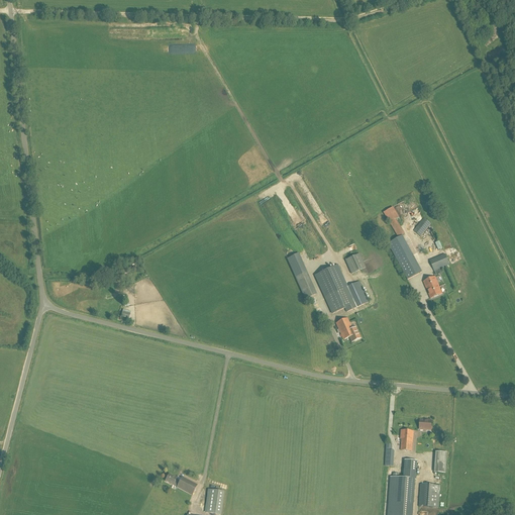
[(391,206),(382,211),(391,227),(397,236),(396,237),(405,252),(406,254),(413,249),(398,223),(394,217),(397,216),(391,206)]
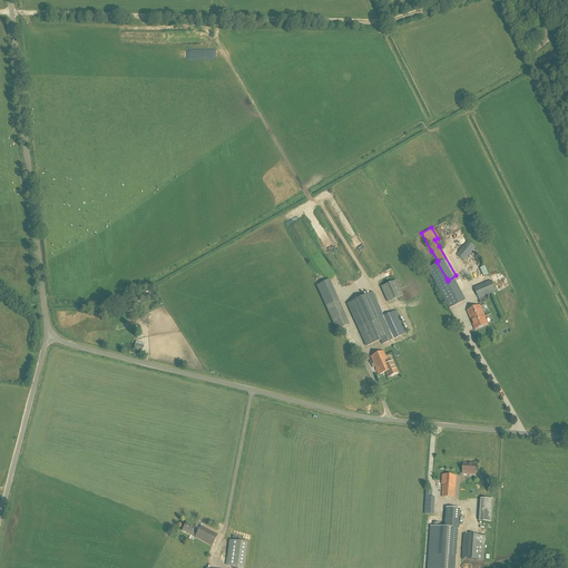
[(467,240),(454,254),(462,260),(473,246),(467,240)]
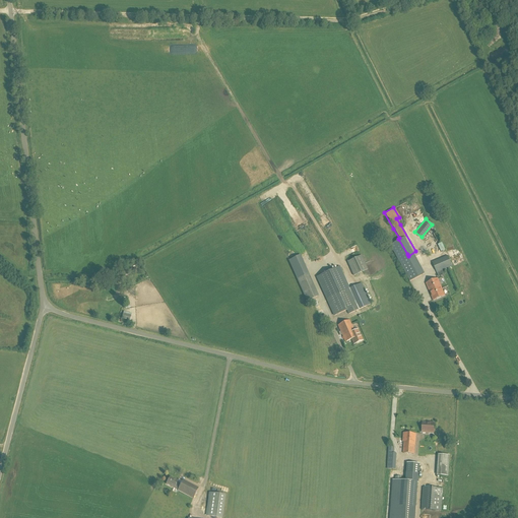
[(300,253),(288,257),(295,272),(306,268),(300,253)]
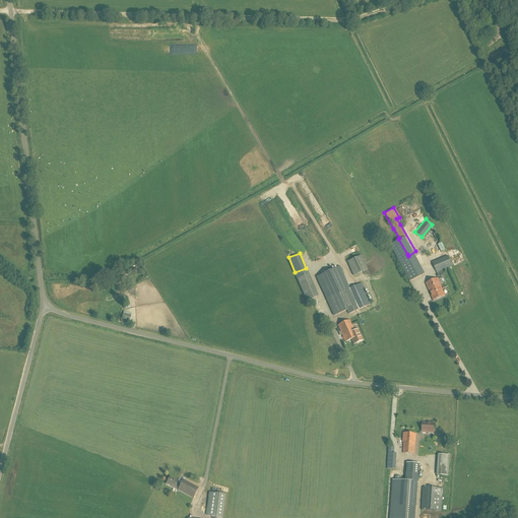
[(366,267),(365,265),(360,254),(345,260),(350,272),(351,273),(366,267)]
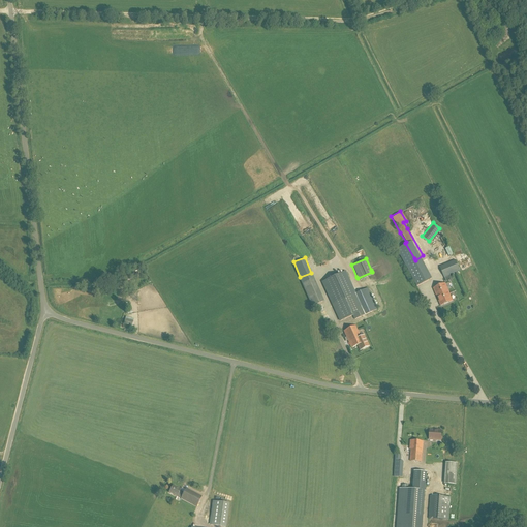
[(454,258),(437,265),(442,276),(458,270),(454,258)]
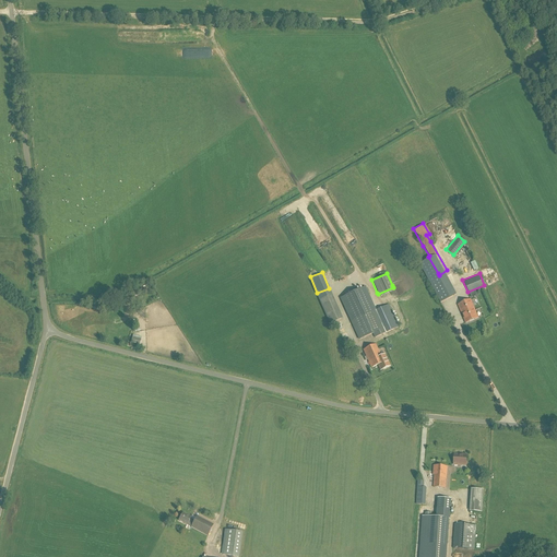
[(363,285),(339,296),(350,319),(357,338),(370,331),(372,335),(380,332),(395,326),(386,303),(372,308),(363,285)]
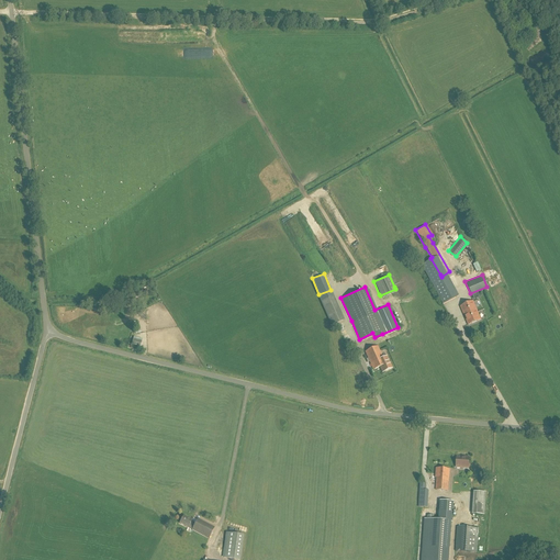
[(467,323),(479,317),(471,300),(459,304),(467,323)]
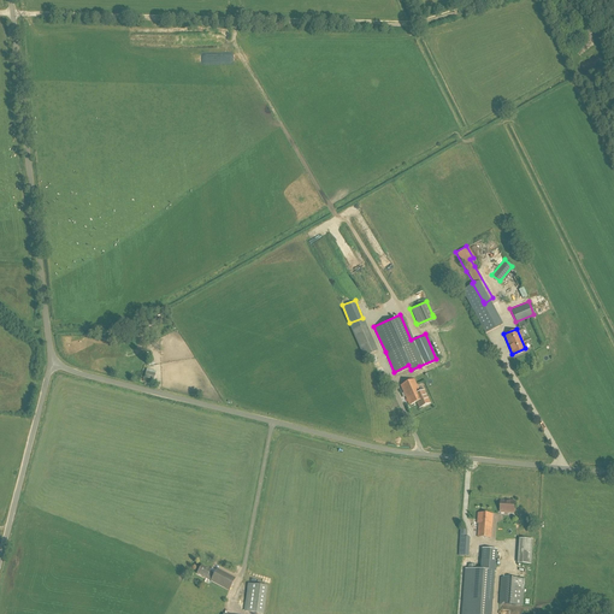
[(421,389),(417,391),(412,378),(397,384),(407,403),(414,400),(418,406),(427,402),(421,389)]
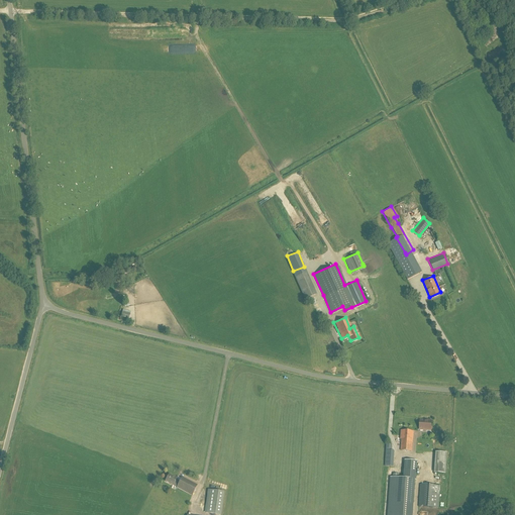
[(429,428),(430,419),(425,418),(425,419),(418,418),(418,427),(421,427),(421,428),(429,428)]
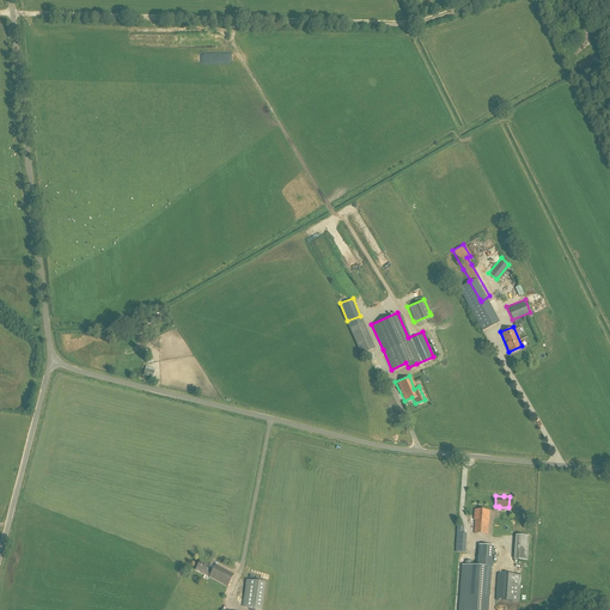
[(486,532),(487,508),(473,507),(471,518),(474,518),(473,531),(486,532)]
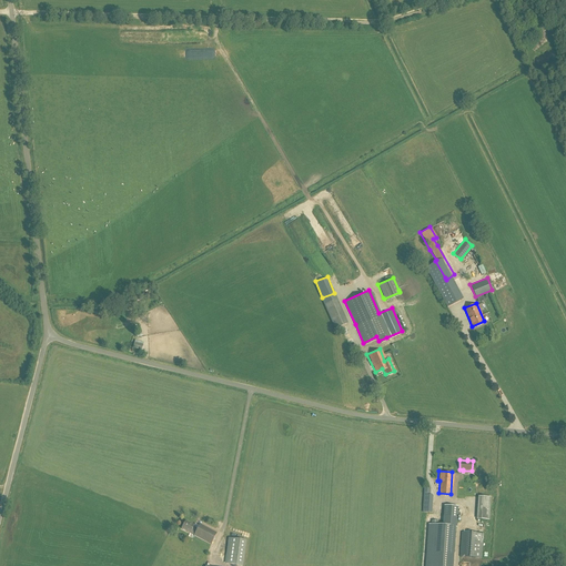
[(431,494),(428,494),(428,486),(422,486),(421,511),(431,511),(431,494)]
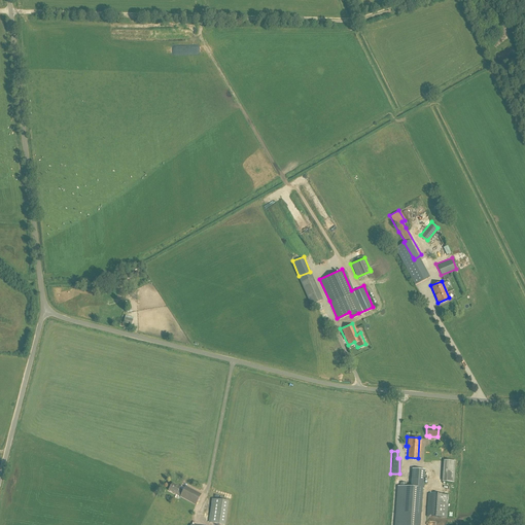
[(453,475),(454,460),(443,459),(442,476),(441,480),(452,481),(453,475)]
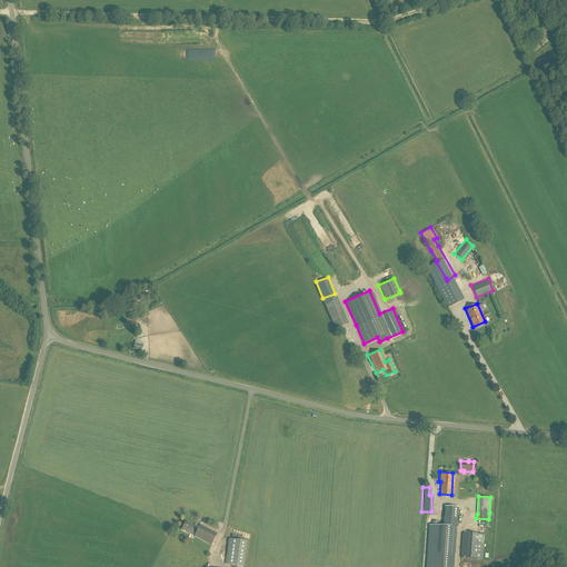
[(458,506),(444,505),(441,525),(439,524),(439,523),(437,523),(437,520),(430,519),(430,523),(428,523),(428,524),(424,566),(451,566),(455,527),(456,527),(458,506)]
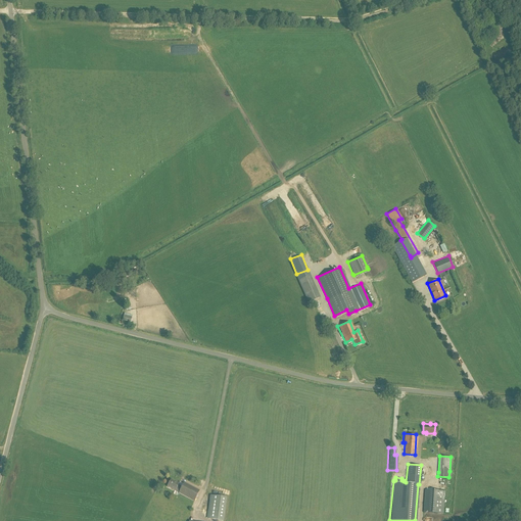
[(169,478),(166,485),(173,489),(174,487),(178,488),(177,491),(187,496),(191,500),(192,500),(197,489),(182,481),(180,485),(176,483),(177,482),(169,478)]
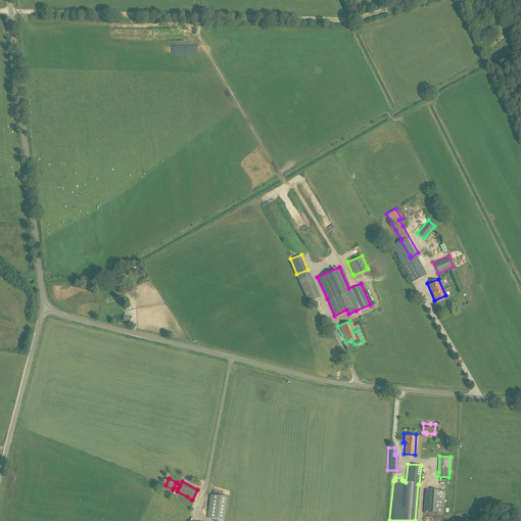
[(441,513),(443,490),(423,488),(422,511),(441,513)]
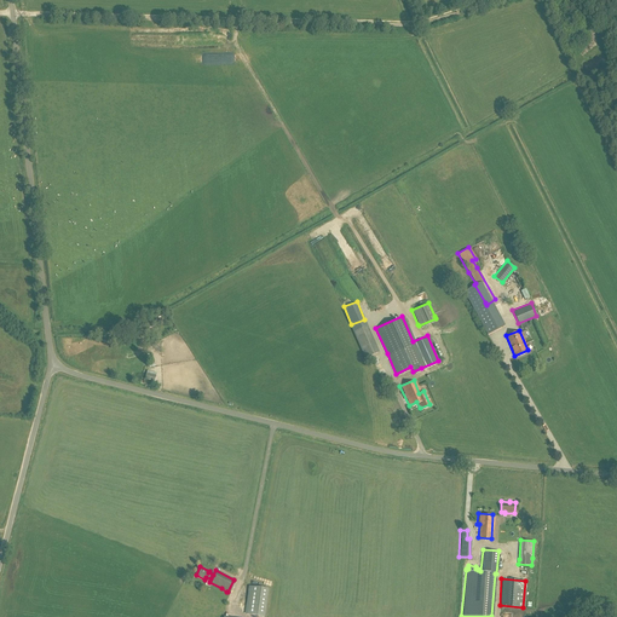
[(266,588),(247,584),(243,612),(261,615),(266,588)]
